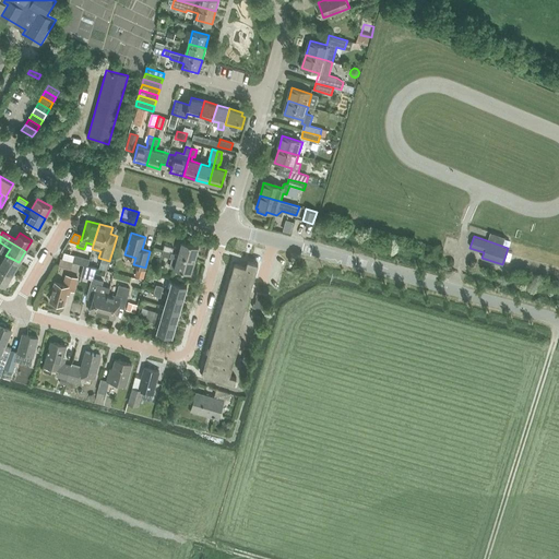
[(182,241),(178,254),(194,260),(199,246),(182,241)]
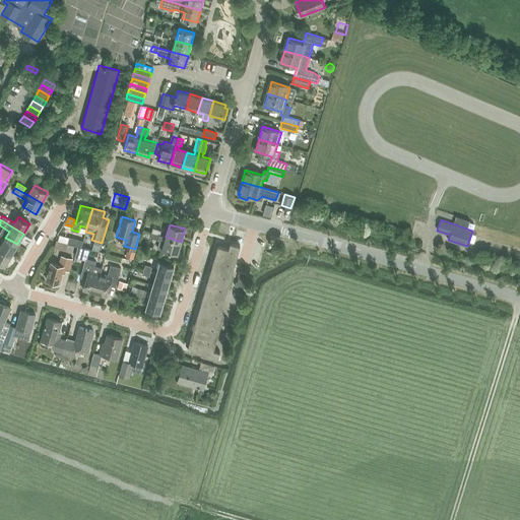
[(62,235),(71,237),(73,231),(63,229),(62,235)]
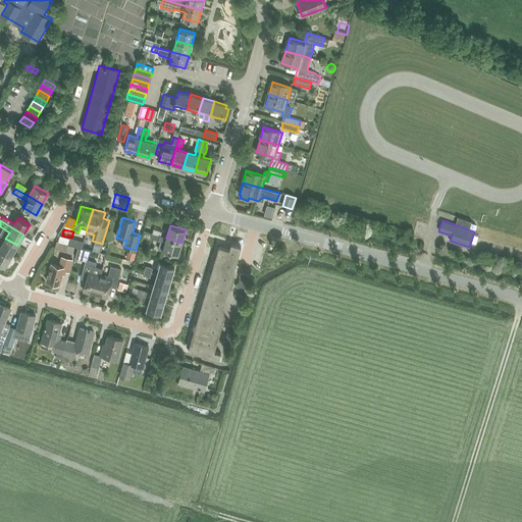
[(85,241),(86,235),(73,232),(72,239),(85,241)]
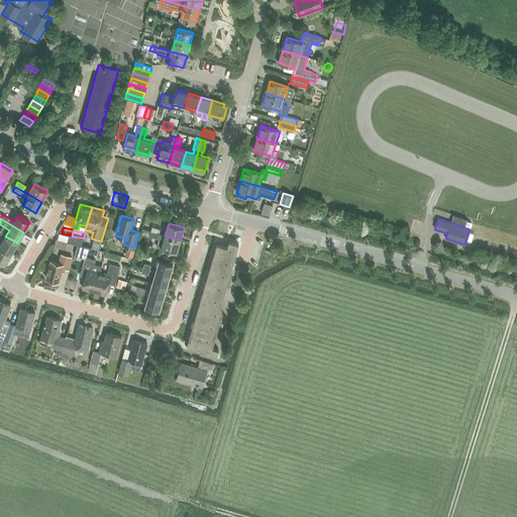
[(151,231),(149,236),(158,239),(160,239),(158,246),(162,247),(177,252),(180,240),(165,235),(159,233),(151,231)]
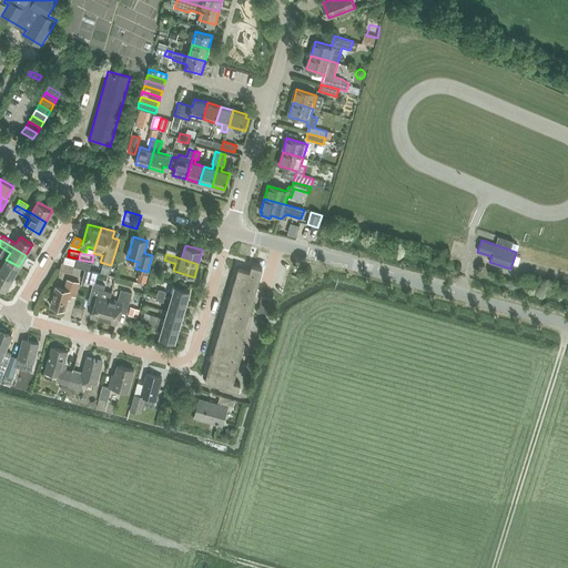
[(74,266),(89,270),(91,263),(77,259),(74,266)]
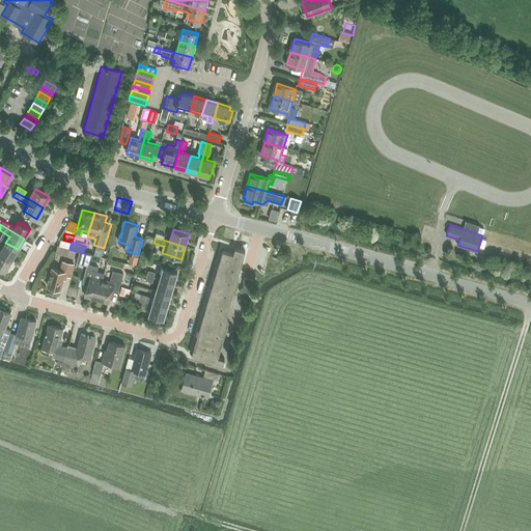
[(5,244),(0,251),(0,253),(11,260),(18,249),(5,243),(5,244)]
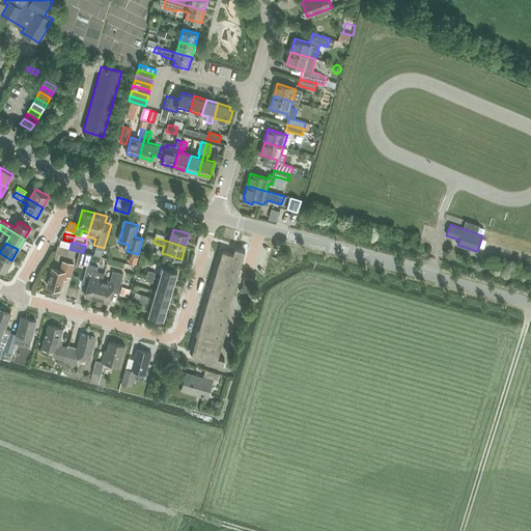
[(66,257),(70,249),(57,245),(55,253),(66,257)]
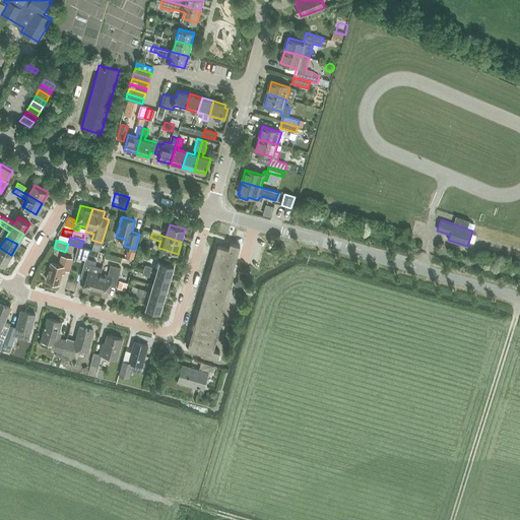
[(218,245),(214,258),(232,263),(235,252),(239,253),(241,245),(231,243),(229,248),(218,245)]
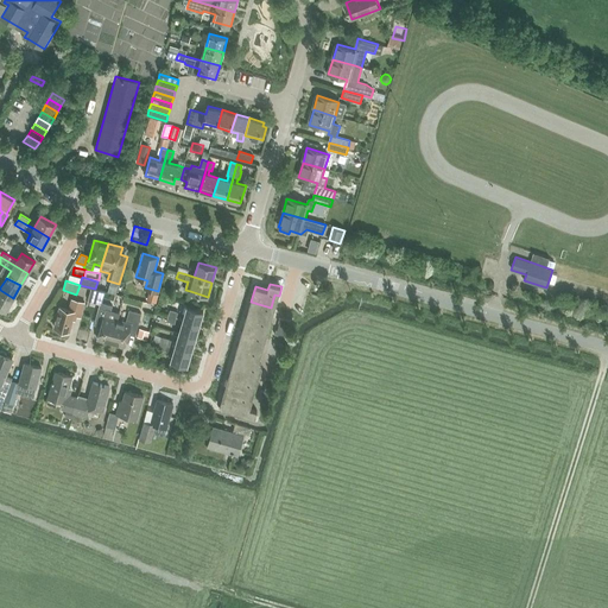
[(0,306),(6,310),(13,298),(0,290),(0,306)]
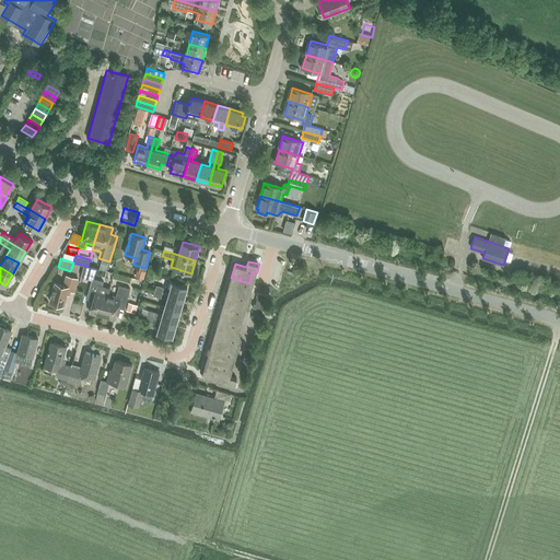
[(55,282),(50,298),(49,301),(63,305),(68,290),(74,291),(78,278),(67,275),(63,284),(55,282)]
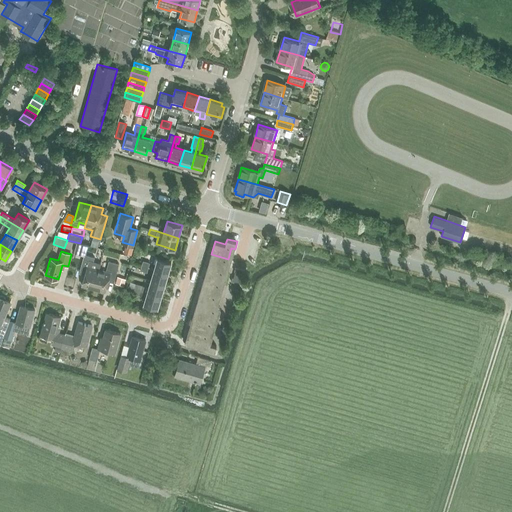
[(228,259),(211,254),(207,266),(224,271),(228,259)]
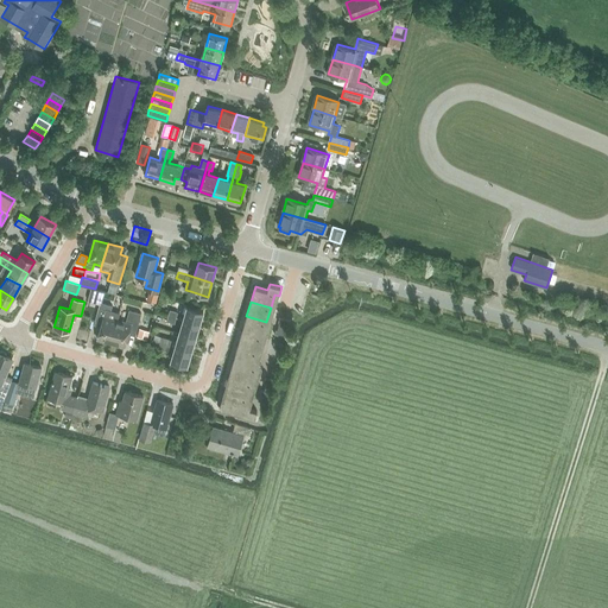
[(100,303),(95,321),(102,323),(100,328),(97,339),(112,342),(118,320),(119,312),(112,311),(113,306),(100,303)]
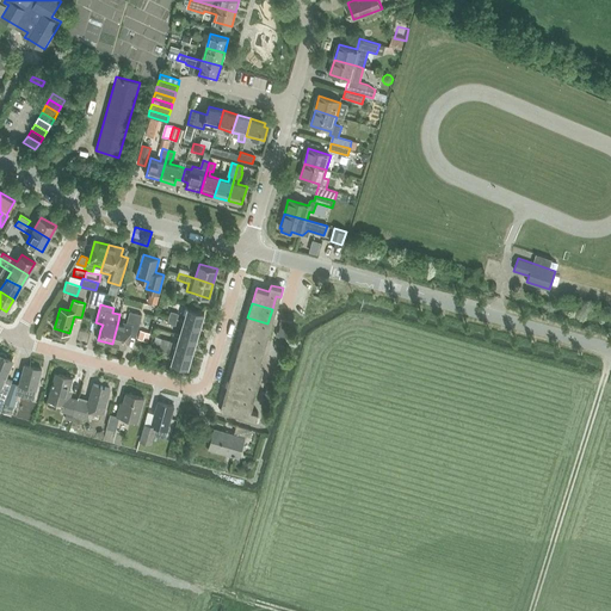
[(190,308),(185,322),(201,327),(204,312),(190,308)]
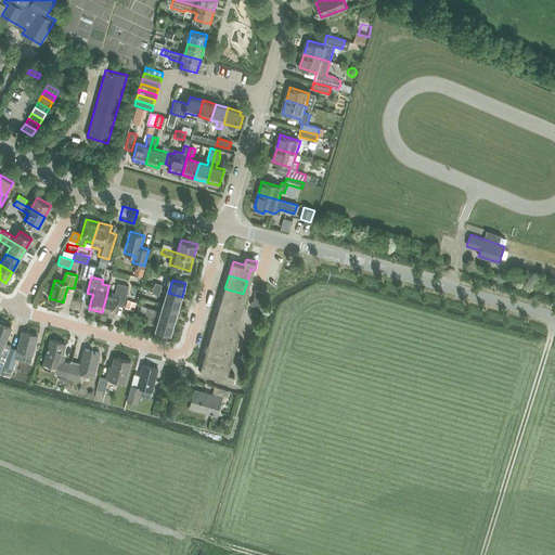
[(107,292),(102,312),(114,317),(117,306),(118,301),(124,302),(128,286),(118,284),(116,295),(107,292)]
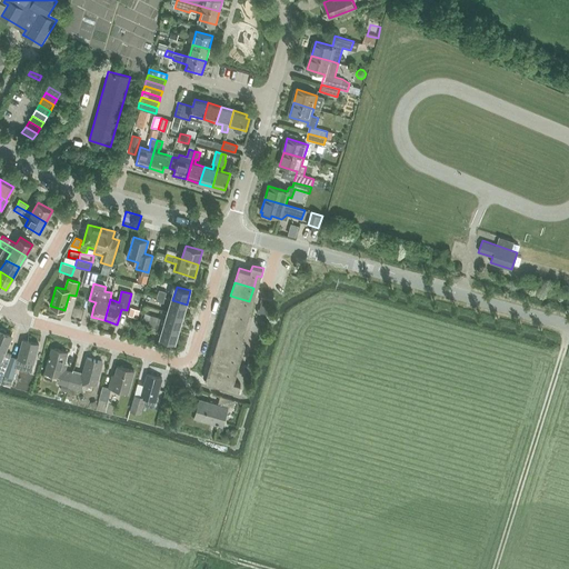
[(230,296),(227,310),(246,316),(249,301),(230,296)]
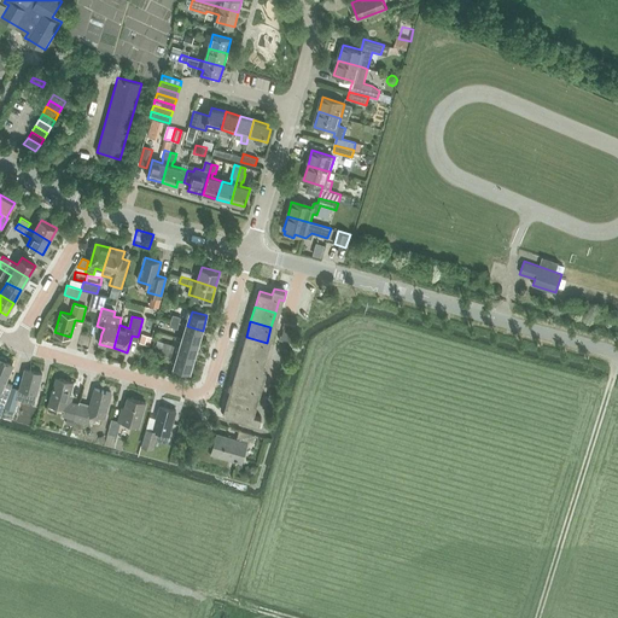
[(187,326),(184,339),(198,344),(203,331),(187,326)]
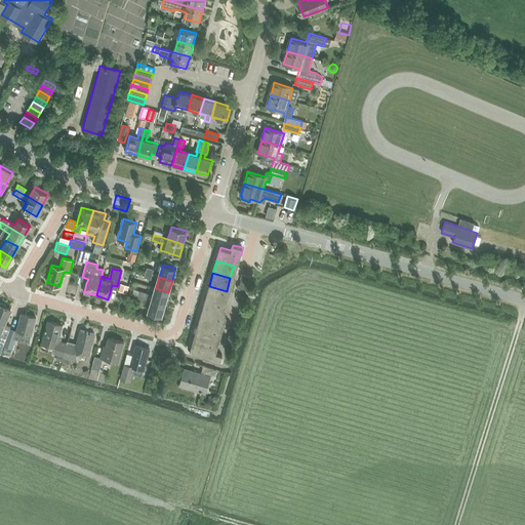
[(120,283),(118,291),(126,293),(128,285),(120,283)]
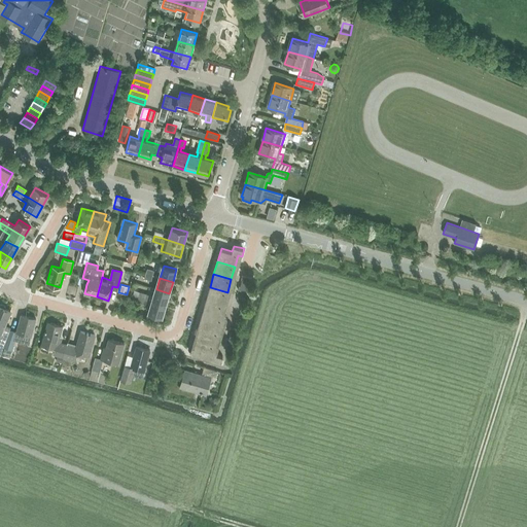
[(210,287),(206,301),(223,306),(227,292),(210,287)]
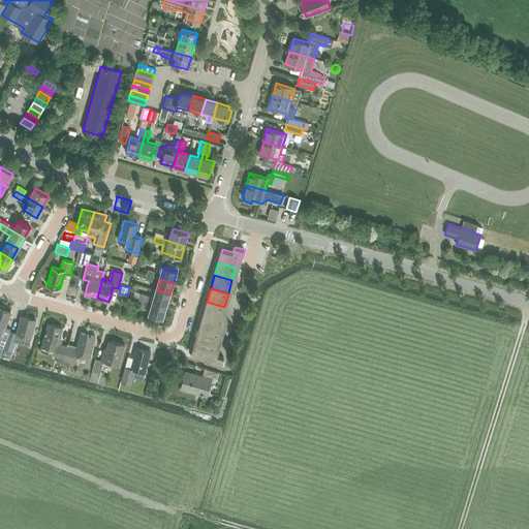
[(142,293),(139,299),(166,307),(169,294),(157,290),(155,298),(142,293)]
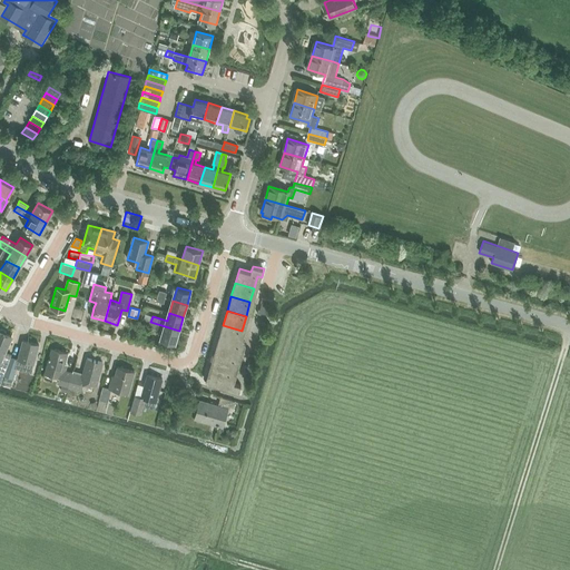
[(150,322),(149,328),(163,332),(161,338),(175,343),(179,331),(150,322)]
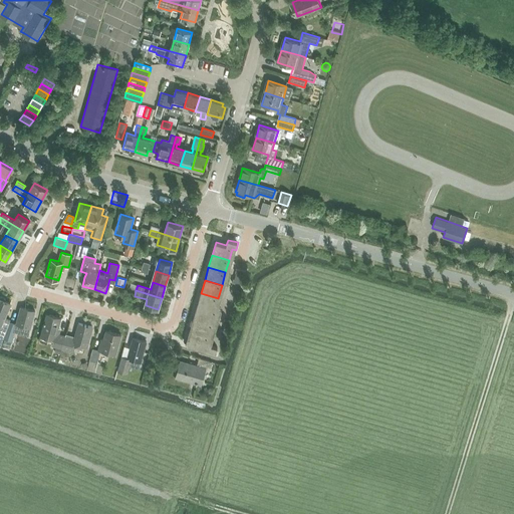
[(201,293),(197,305),(214,310),(218,298),(201,293)]
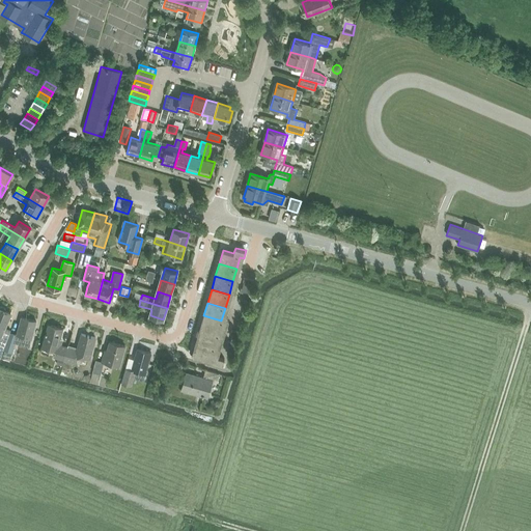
[(0,357),(3,350),(9,332),(10,330),(5,328),(11,313),(4,310),(5,309),(4,307),(1,306),(0,306),(0,357)]
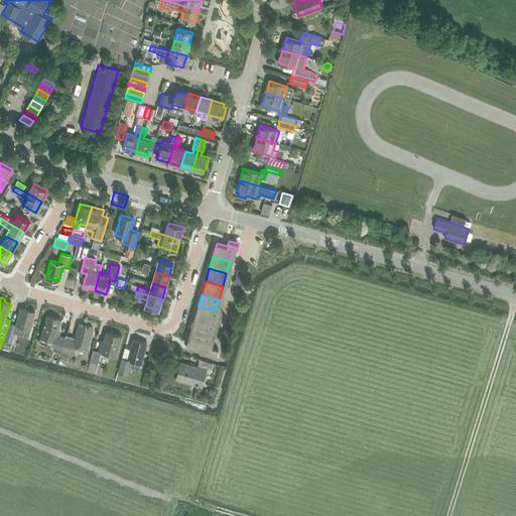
[(198,306),(194,319),(215,326),(218,313),(215,312),(215,311),(198,306)]
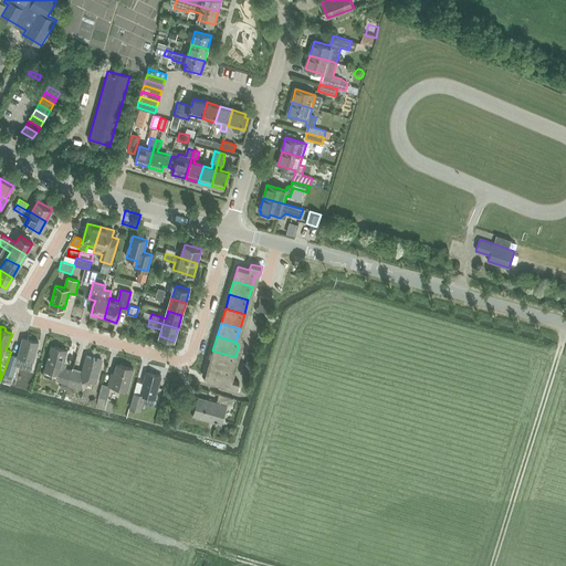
[(10,354),(3,373),(13,376),(17,366),(20,366),(22,358),(33,360),(39,342),(22,337),(18,356),(10,354)]
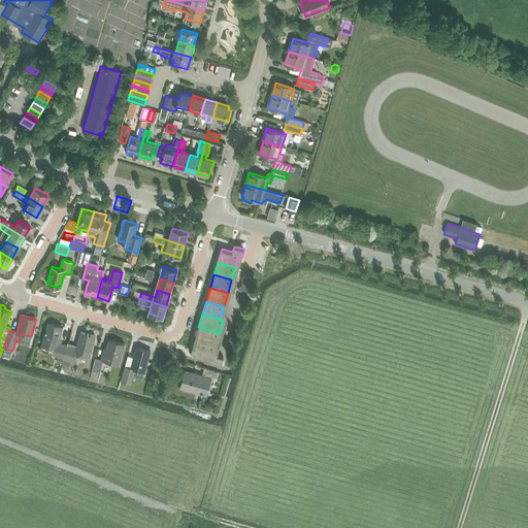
[(58,357),(64,359),(67,344),(58,342),(62,327),(48,323),(42,345),(55,349),(53,356),(58,357)]
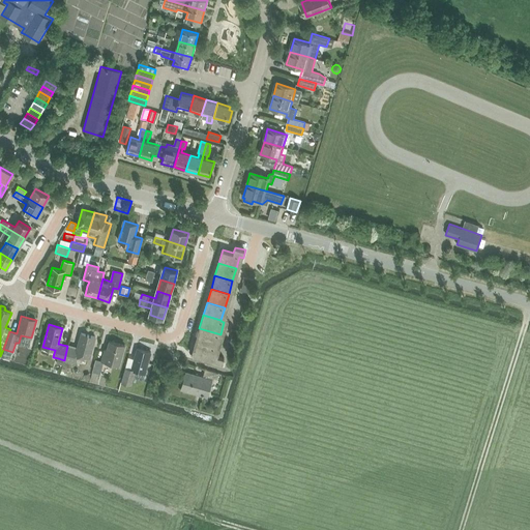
[(199,328),(195,342),(216,348),(221,334),(199,328)]
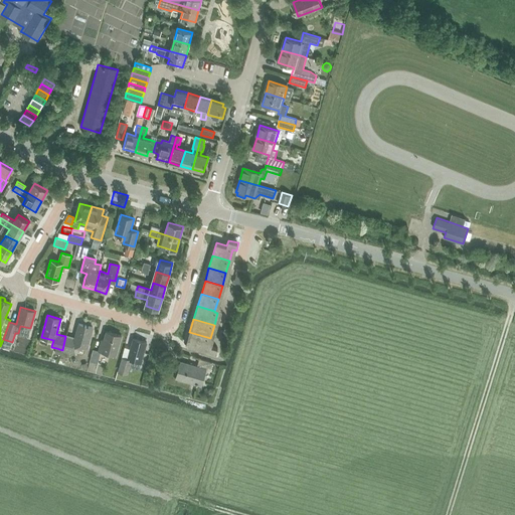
[(81,349),(82,346),(87,348),(93,327),(78,324),(75,337),(66,335),(65,336),(62,350),(73,353),(75,347),(81,349)]
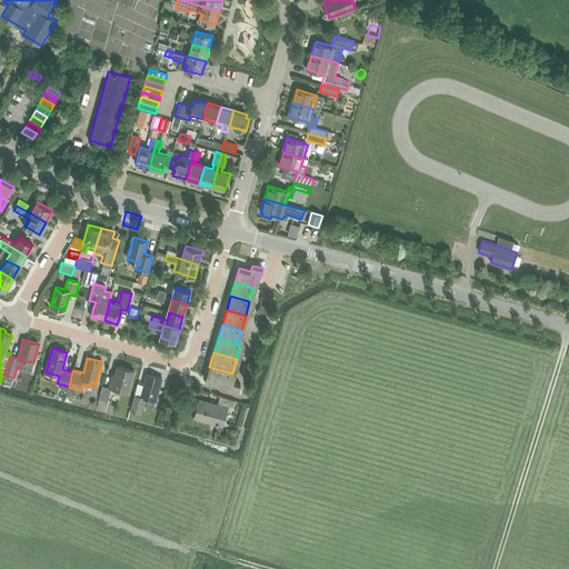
[(102,386),(99,398),(108,400),(111,388),(128,392),(135,370),(118,366),(115,379),(111,379),(109,387),(102,386)]
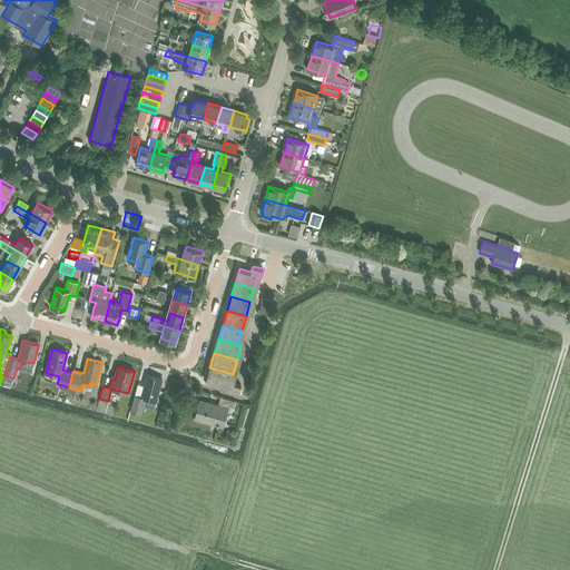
[(232,380),(233,374),(209,367),(206,381),(227,387),(227,389),(238,392),(242,383),(232,380)]
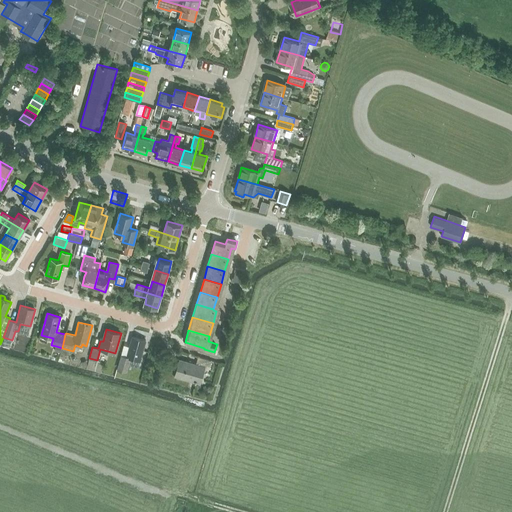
[(132,336),(126,356),(121,355),(117,369),(127,371),(131,358),(140,360),(146,340),(132,336)]
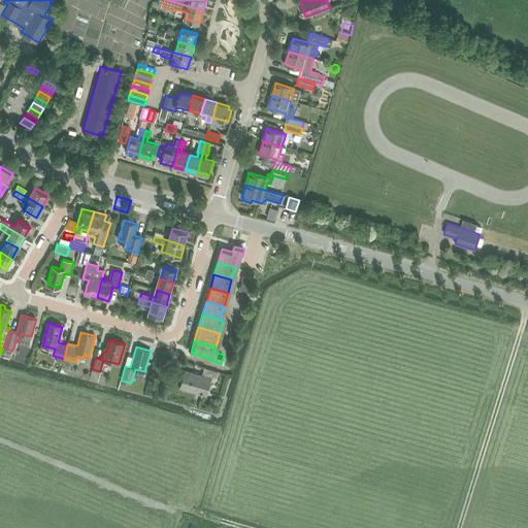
[(210,380),(216,382),(218,371),(205,368),(202,375),(186,370),(180,387),(206,395),(210,380)]
